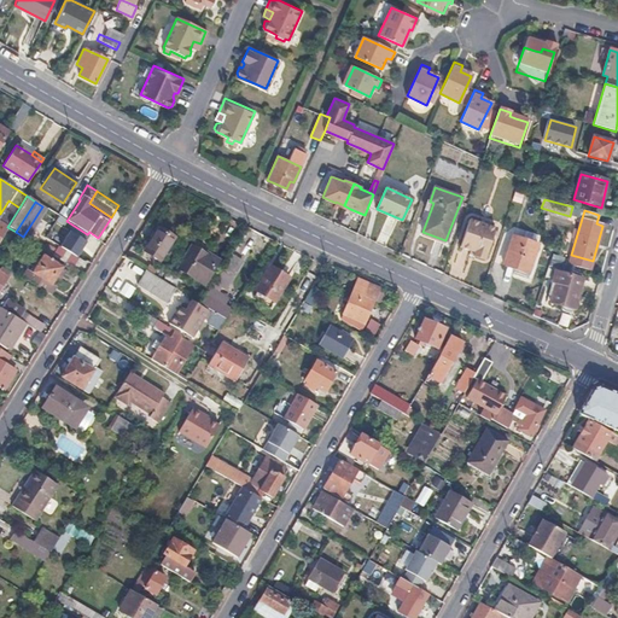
[(494,228),(470,220),(460,248),(485,256),(494,228)]
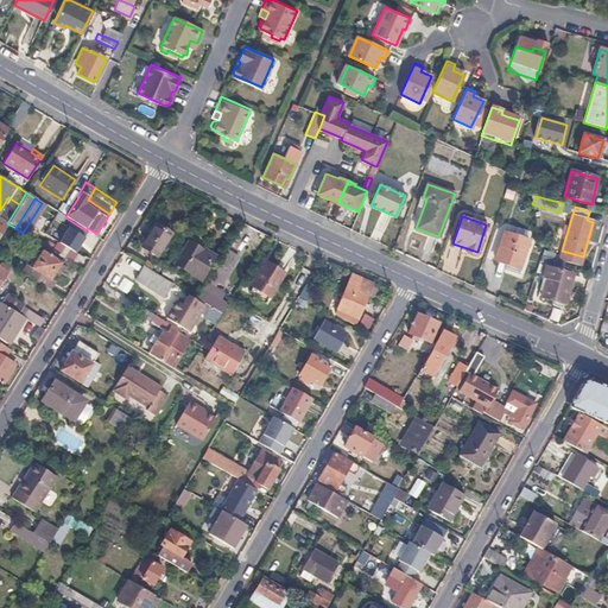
[(170,234),(154,225),(141,247),(156,257),(170,234)]
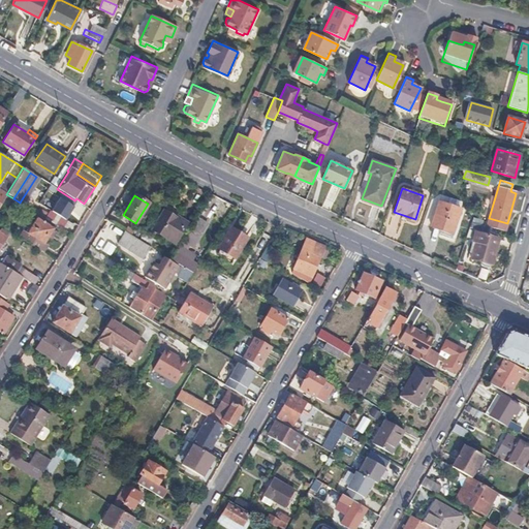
[(65,220),(73,207),(59,197),(52,211),(65,220)]
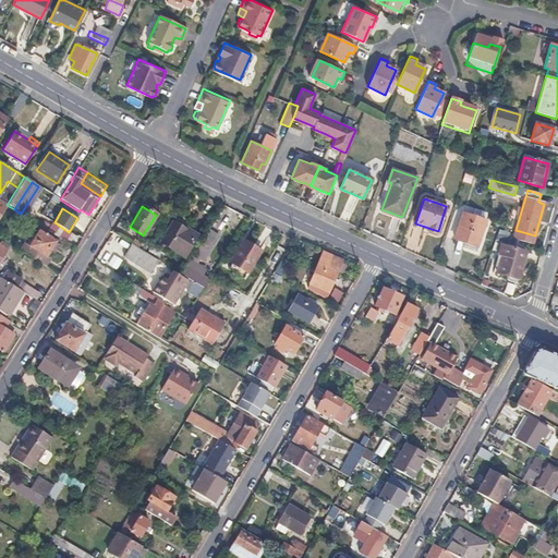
[(486,220),(463,213),(455,239),(477,246),(486,220)]
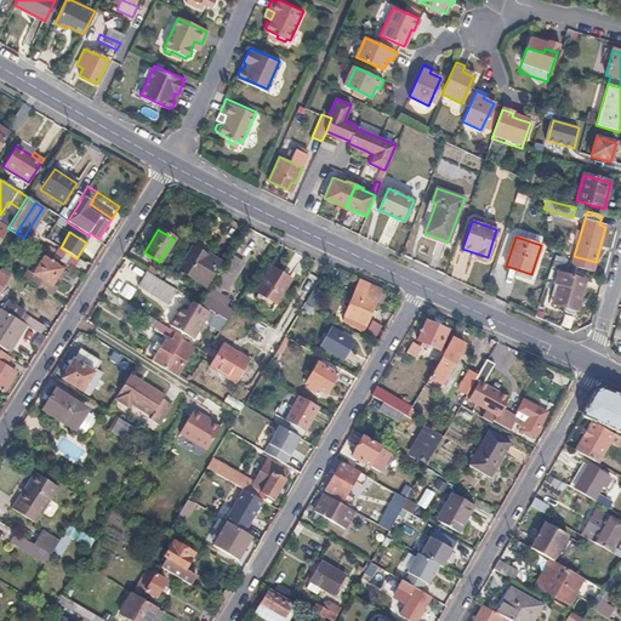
[(218,261),(192,246),(178,272),(204,286),(218,261)]
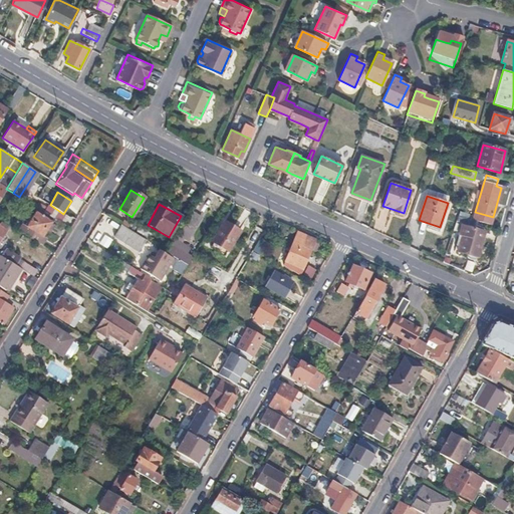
[(50,223),(35,213),(26,227),(41,237),(50,223)]
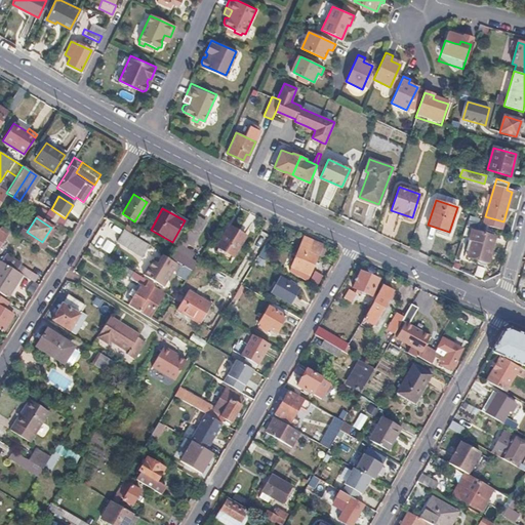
[(203,223),(194,217),(183,237),(192,243),(203,223)]
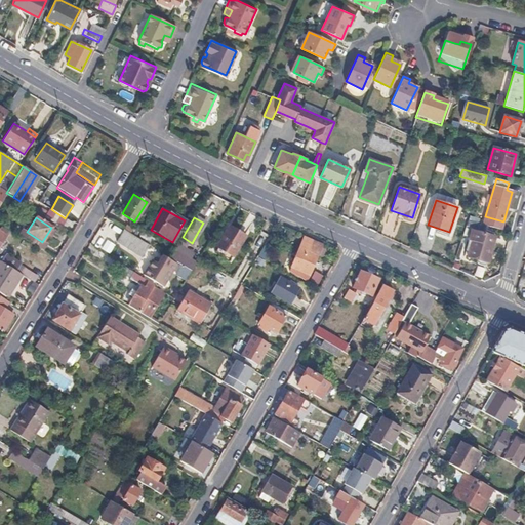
[(244,237),(229,228),(216,248),(232,257),(244,237)]
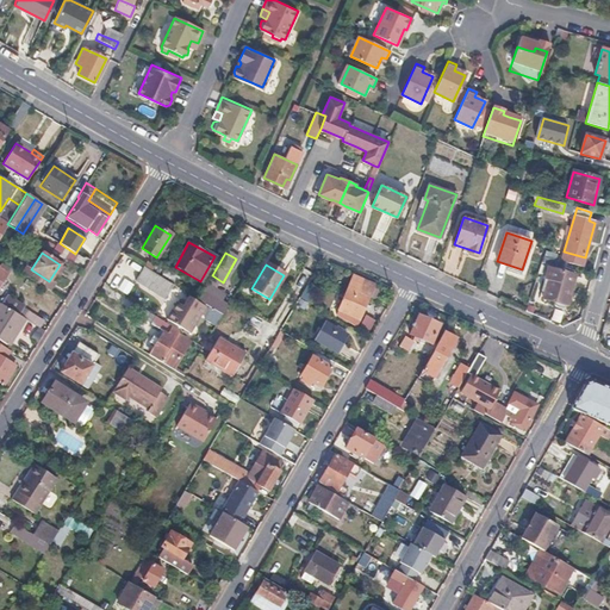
[(577,275),(549,266),(543,286),(547,286),(545,292),(543,298),(568,305),(577,275)]
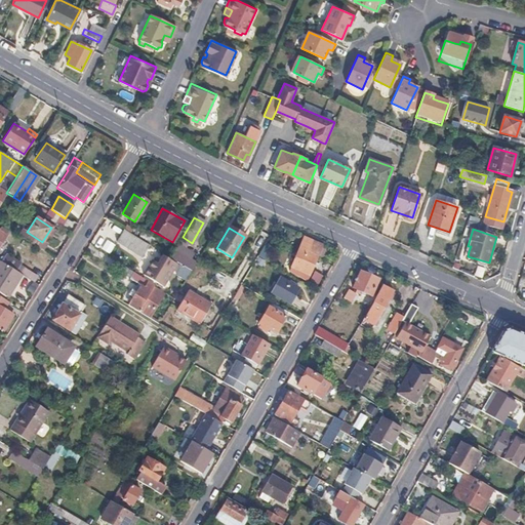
[(123,230),(116,242),(142,257),(150,245),(136,237),(123,230)]
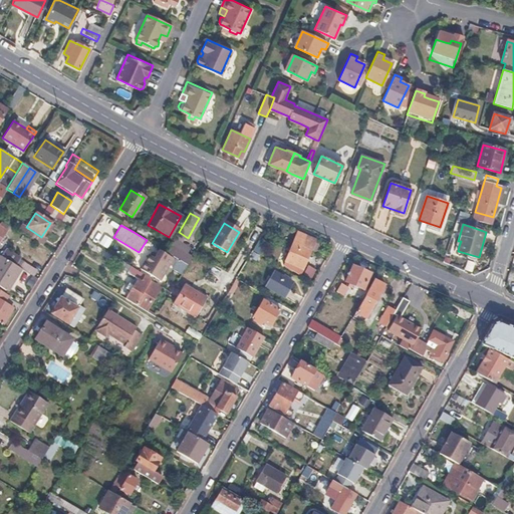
[(315,240),(297,232),(284,262),(292,265),(301,269),(301,270),(310,250),(315,253),(320,244),(314,241),(315,240)]
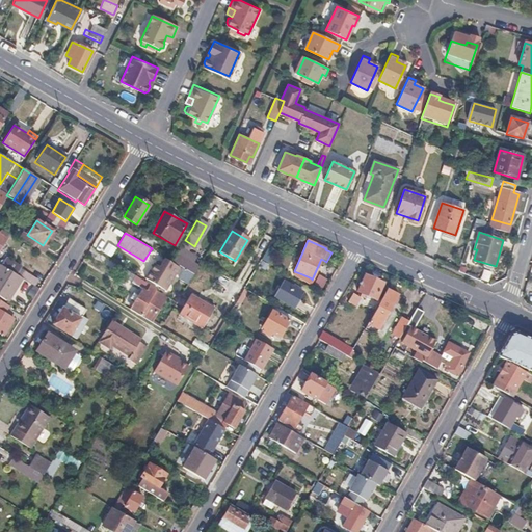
[(276,253),(268,247),(261,260),(269,265),(276,253)]
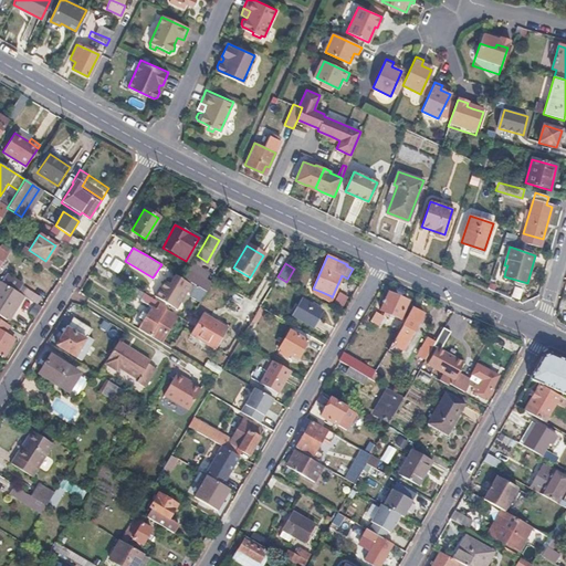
[(195,273),(189,270),(184,279),(206,292),(211,283),(205,280),(208,274),(198,268),(195,273)]
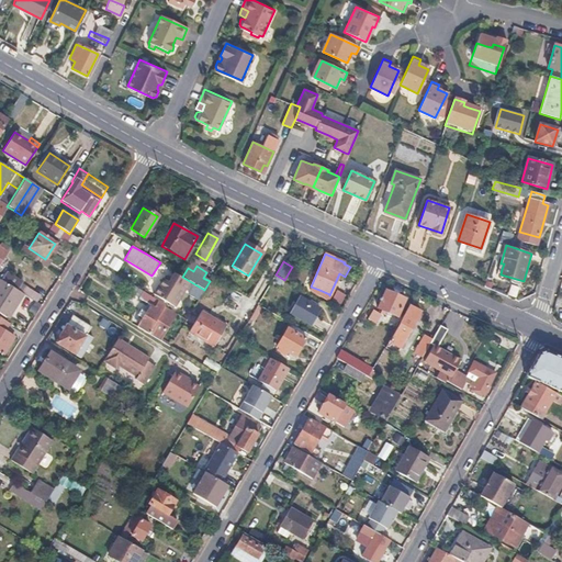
[(20,282),(8,274),(3,282),(15,290),(20,282)]
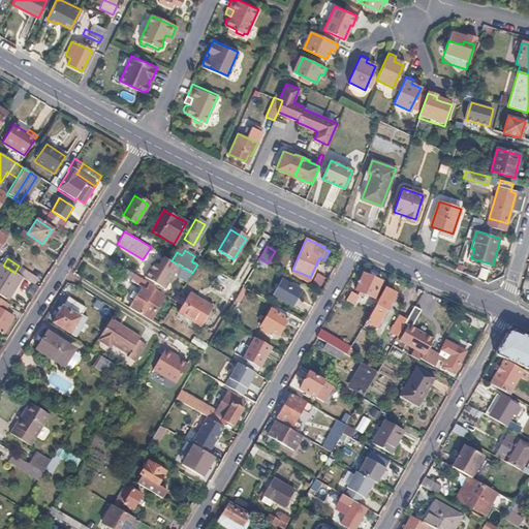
[(176,266),(163,258),(150,280),(158,285),(157,287),(161,289),(176,266)]
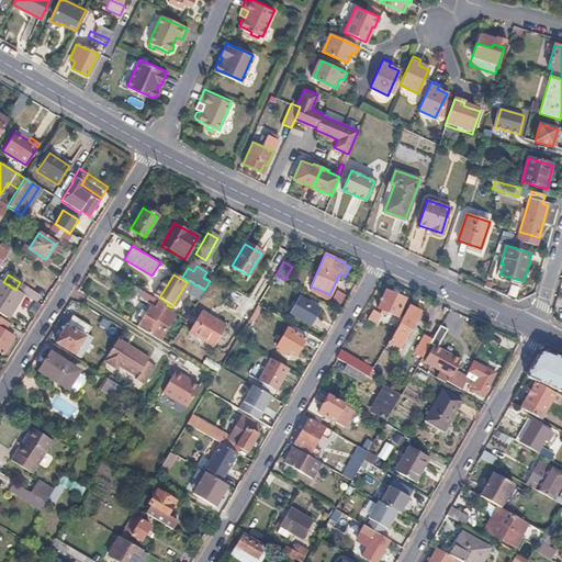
[(3,282),(1,280),(0,280),(0,313),(8,318),(24,294),(15,290),(3,282)]
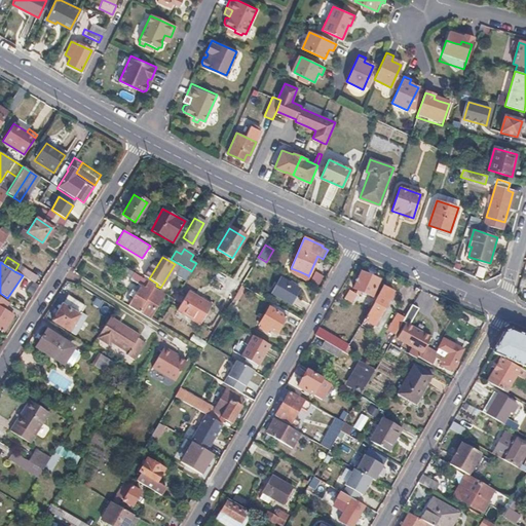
[(188,270),(184,268),(180,274),(184,277),(188,270)]
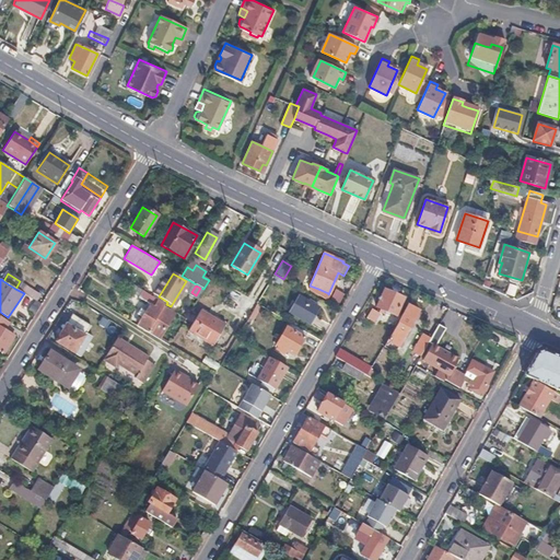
[(328,293),(318,289),(316,293),(326,299),(328,293)]
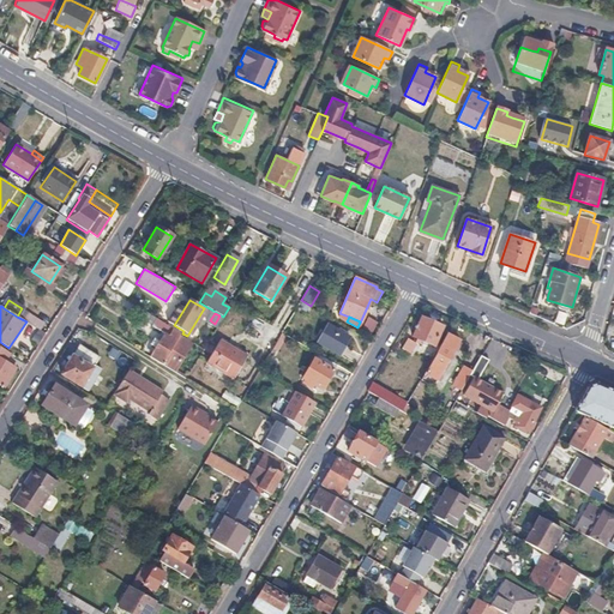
[(441,326),(421,317),(411,336),(416,338),(414,341),(419,343),(420,341),(432,345),(441,326)]
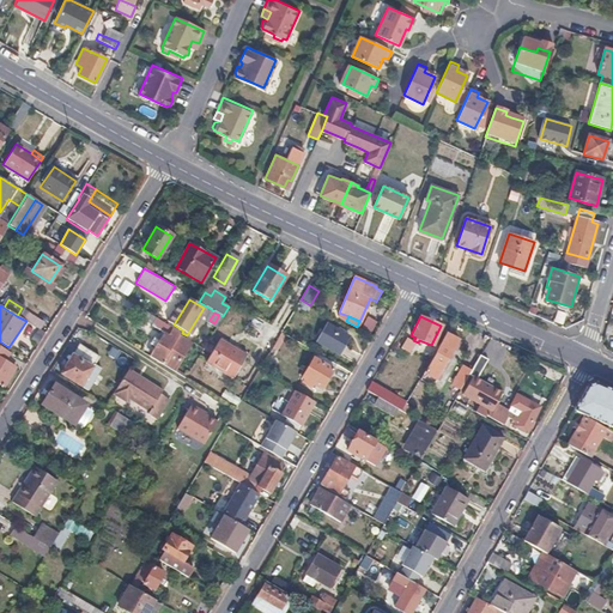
[(153,338),(150,344),(155,347),(150,357),(173,371),(192,343),(180,334),(180,333),(155,317),(150,326),(163,333),(158,340),(153,338)]
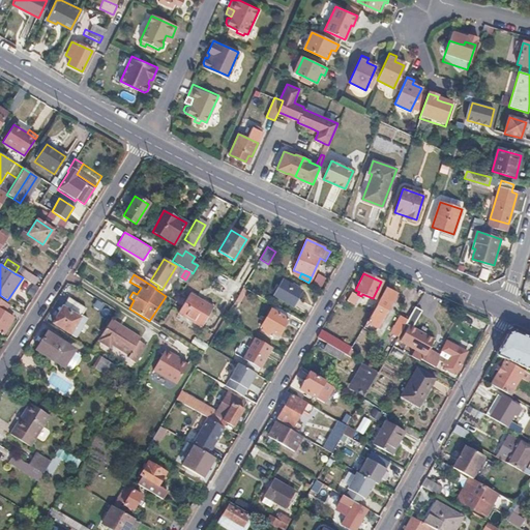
[(290,285),(282,280),(273,295),(292,305),(296,297),(300,291),(297,289),(298,286),(291,282),(290,285)]
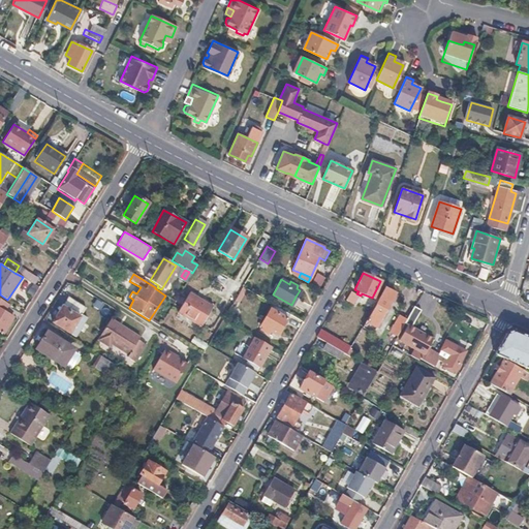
[(246,289),(242,287),(231,305),(235,307),(246,289)]
